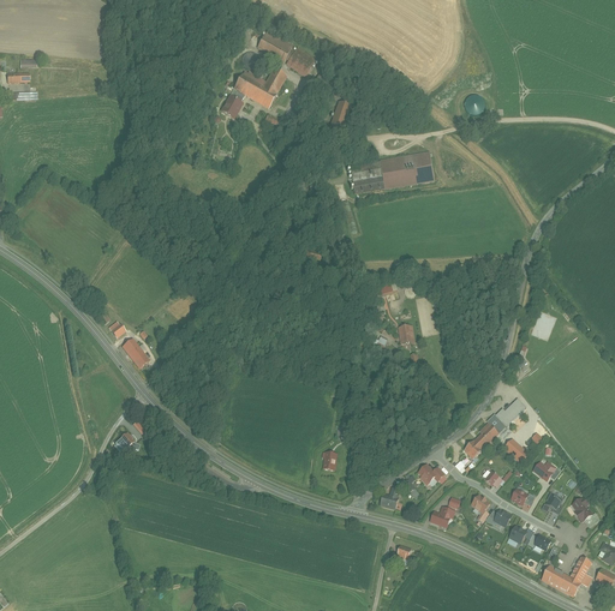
[(269,29),(261,45),(287,60),(288,57),(294,47),(296,43),(269,29)]
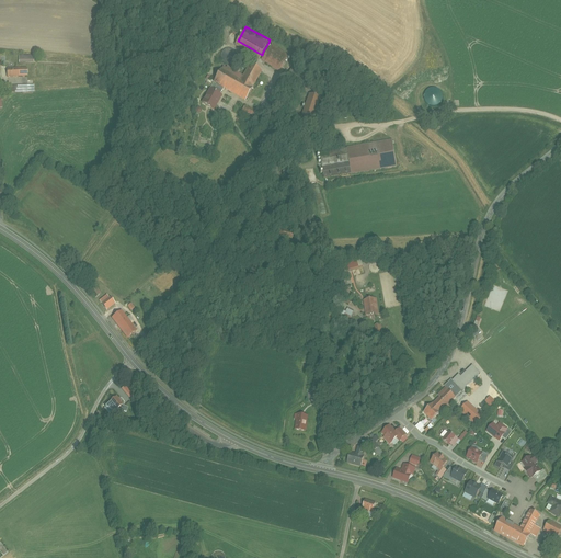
[(292,53),(275,42),(272,45),(268,43),(263,52),(266,54),(264,57),(281,68),(292,53)]
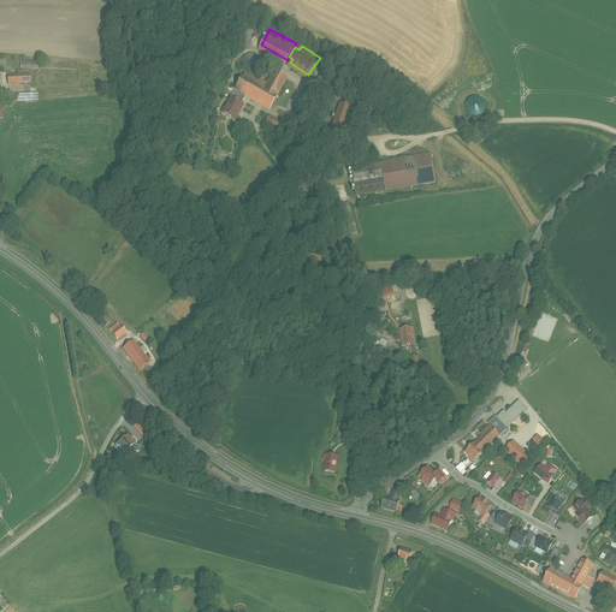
[(246,59),(246,63),(256,60),(254,52),(250,53),(247,54),(247,58),(246,59)]
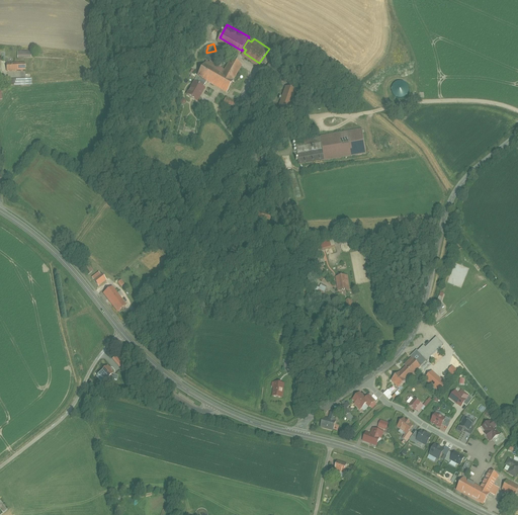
[(198,73),(202,75),(207,78),(229,90),(246,61),(235,55),(226,72),(205,61),(198,73)]
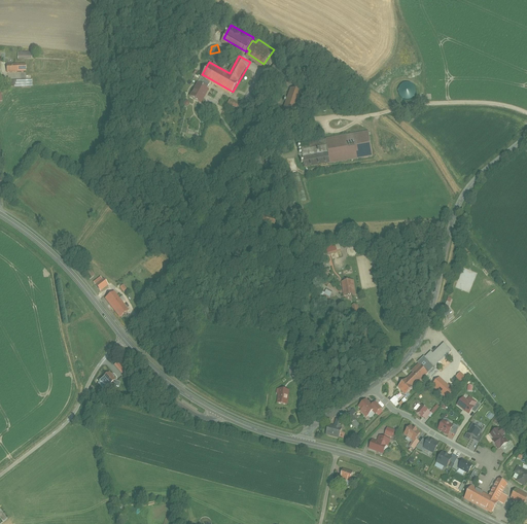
[(26,62),(6,63),(7,70),(26,69),(26,62)]
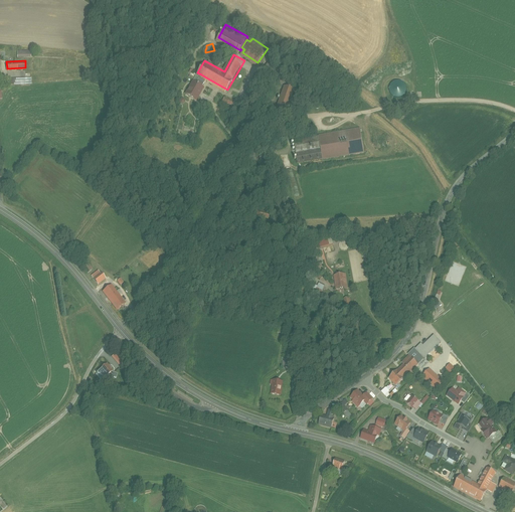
[(195,77),(187,91),(198,98),(206,84),(203,82),(206,77),(201,74),(198,79),(195,77)]
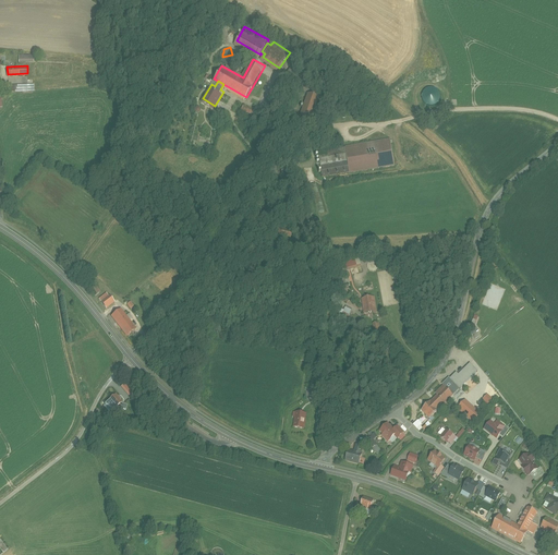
[(423,93),(423,96),(425,98),(427,100),(429,101),(433,101),(436,101),(438,99),(440,97),(441,94),(441,92),(440,88),(438,86),(436,84),(433,83),(429,84),(427,85),(425,87),(423,89),(423,93)]
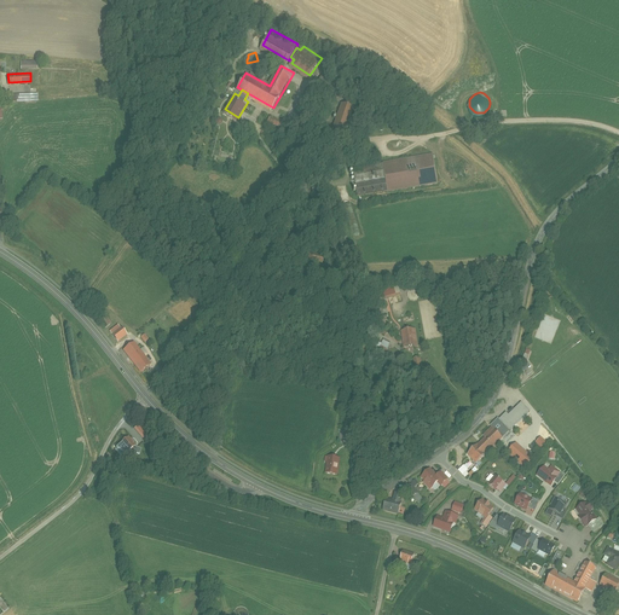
[(354,105),(341,99),(330,131),(341,135),(354,105)]
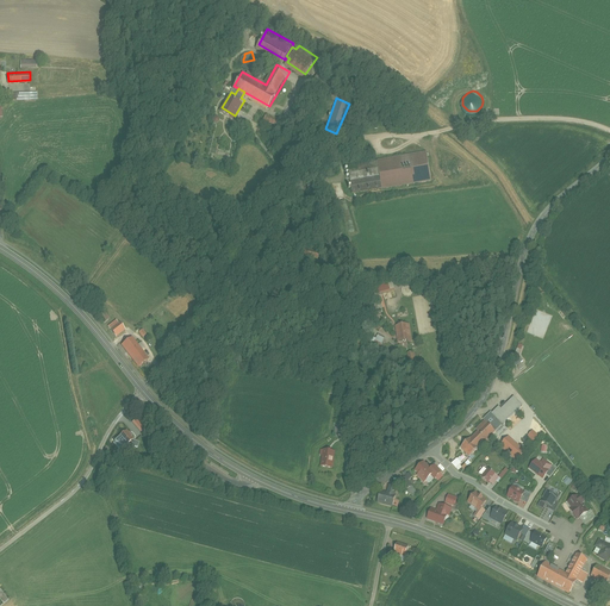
[(216,157),(228,158),(230,147),(218,144),(216,157)]
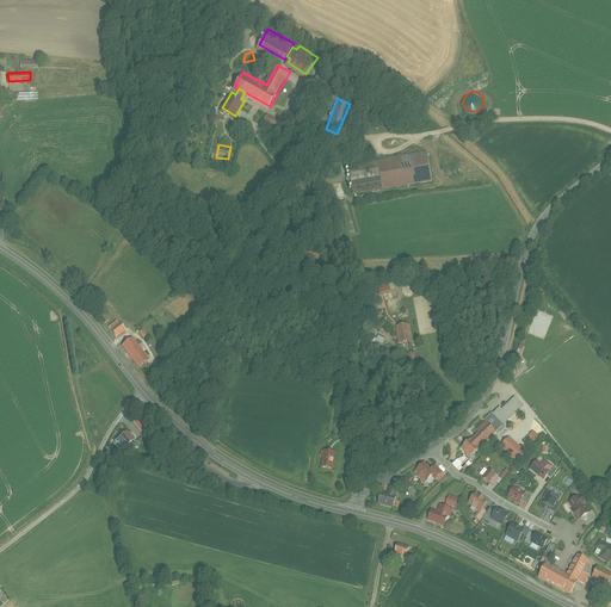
[(432,177),(427,148),(378,156),(378,158),(349,162),(353,190),(432,177)]
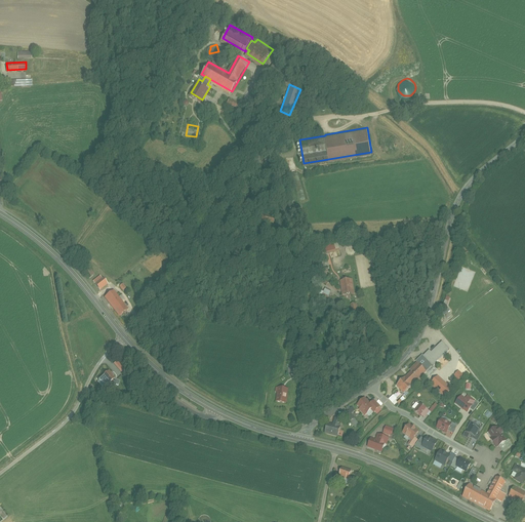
[(326,243),(328,250),(340,247),(338,240),(326,243)]
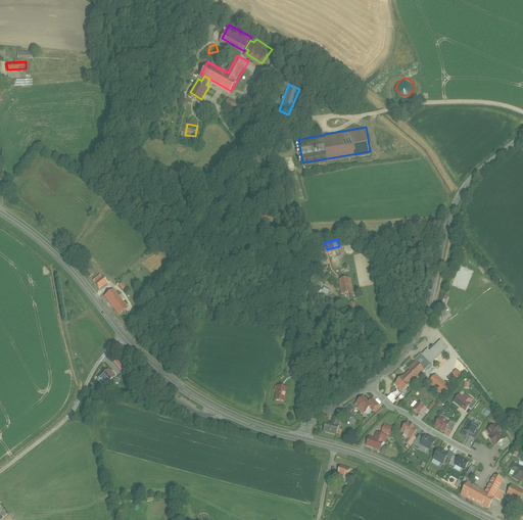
[(100,271),(92,277),(99,287),(107,281),(100,271)]
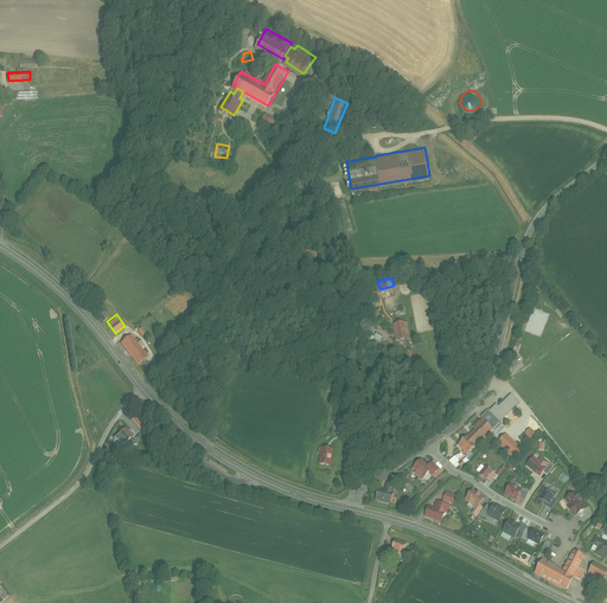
[(407,320),(393,321),(395,339),(409,337),(407,320)]
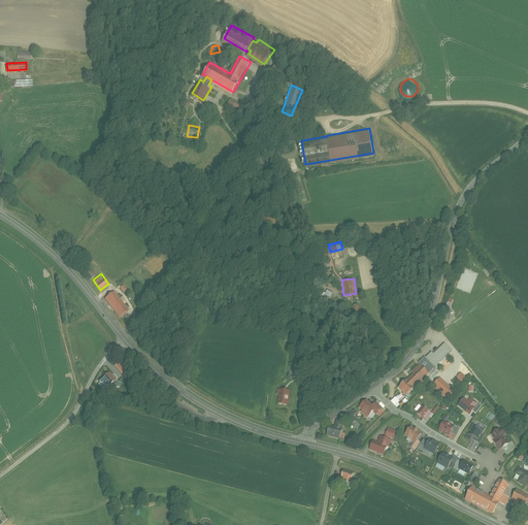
[(324,295),(330,297),(333,290),(328,288),(324,295)]
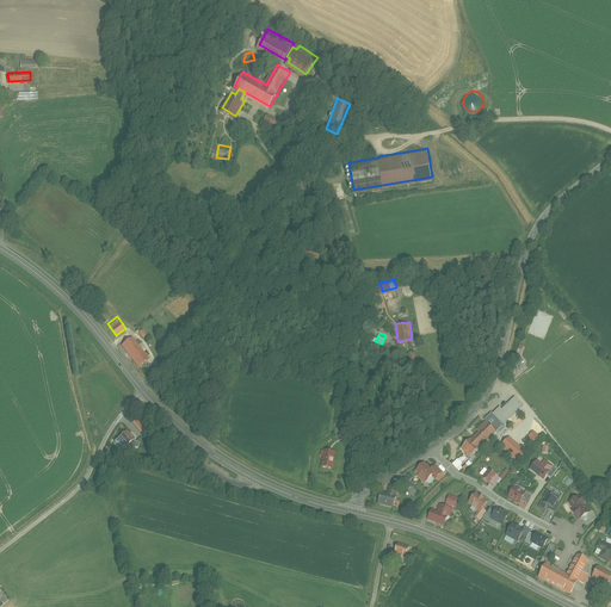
[(121,344),(137,365),(148,357),(131,335),(121,344)]
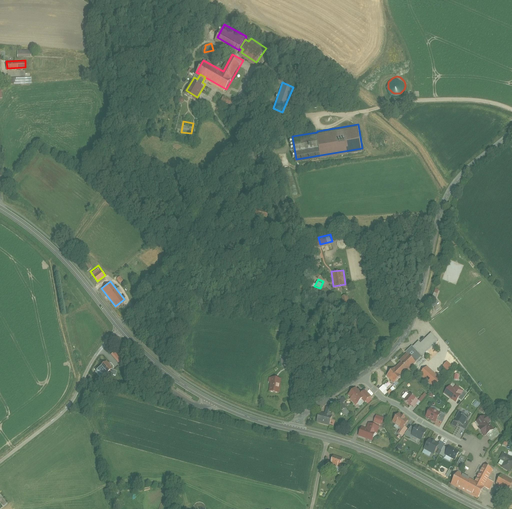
[(399,360),(385,374),(393,381),(399,376),(398,375),(415,359),(419,364),(425,358),(421,355),(438,338),(431,331),(420,341),(418,339),(413,344),(411,342),(403,350),(404,351),(397,358),(399,360)]
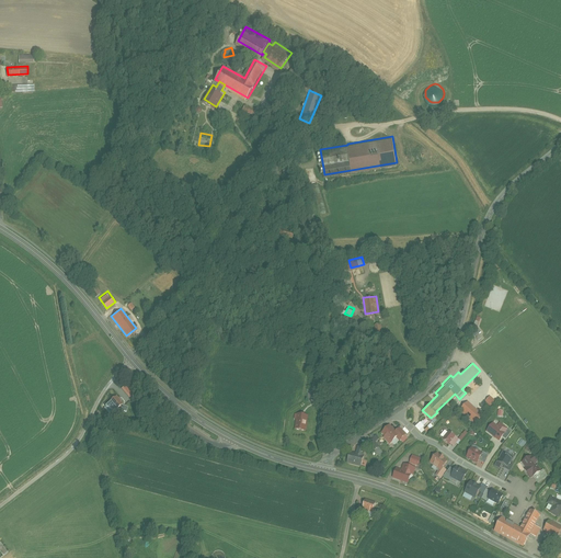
[(128,382),(123,386),(130,395),(135,390),(128,382)]
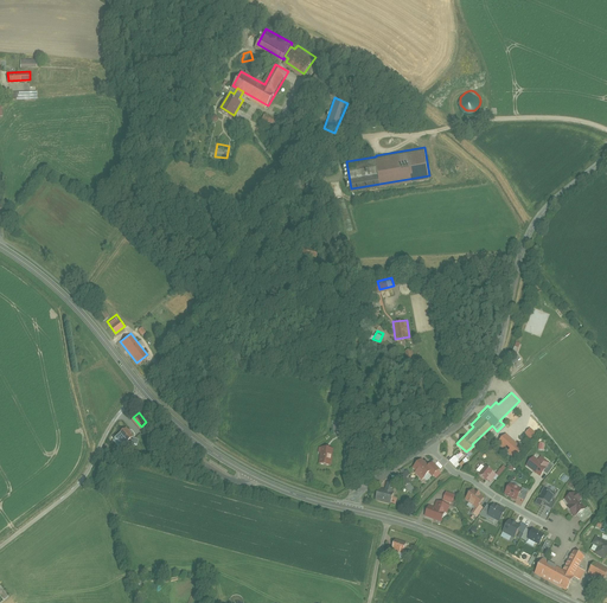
[(133,435),(126,424),(117,430),(125,440),(133,435)]
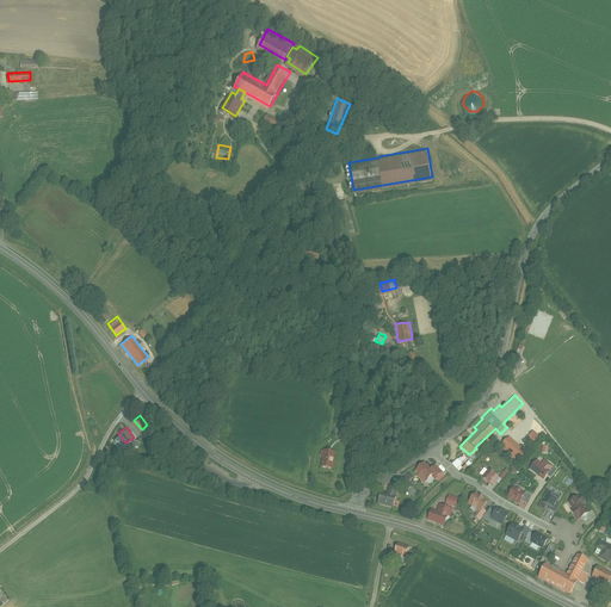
[(529,434),(535,439),(541,433),(535,427),(529,434)]
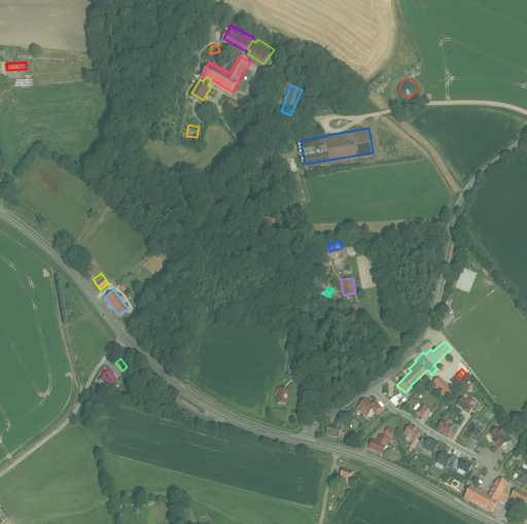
[(434,379),(429,383),(433,387),(438,382),(434,379)]
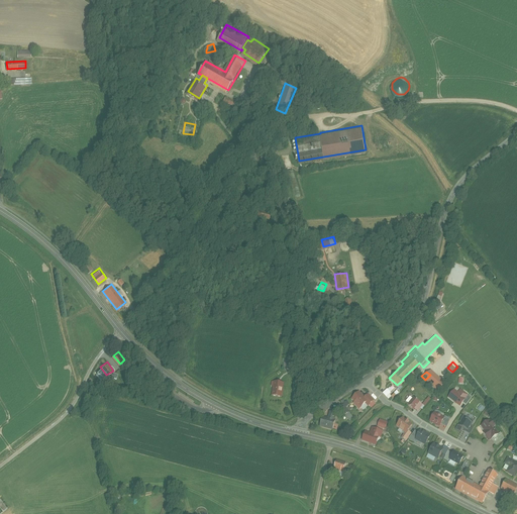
[(273,380),(272,394),(282,395),(283,381),(273,380)]
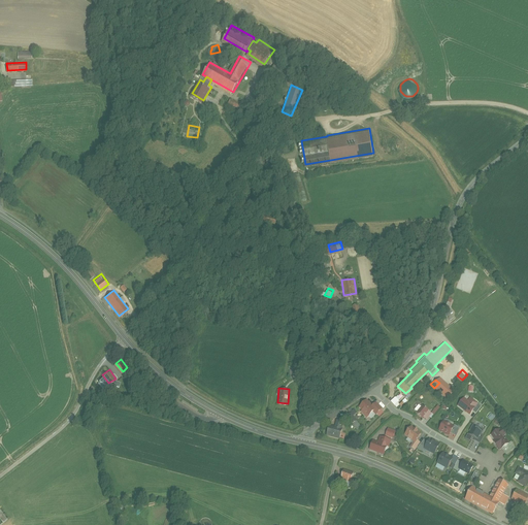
[(397,405),(407,397),(405,395),(403,397),(398,392),(391,398),(397,405)]
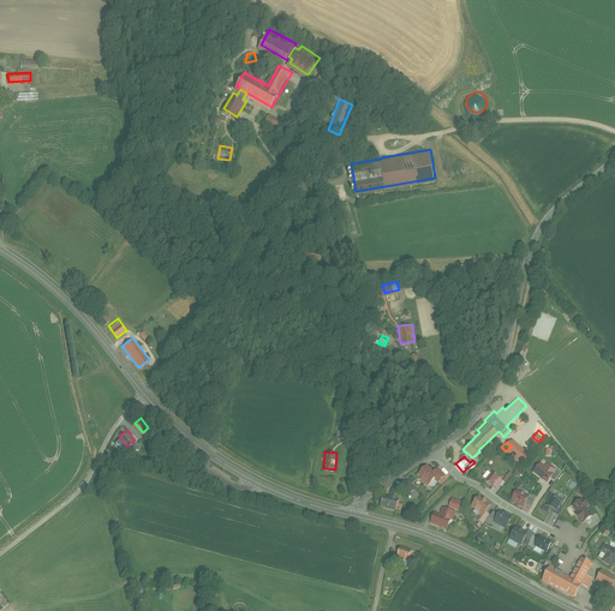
[(539,460),(532,469),(547,480),(549,477),(556,467),(547,461),(545,463),(539,460)]
